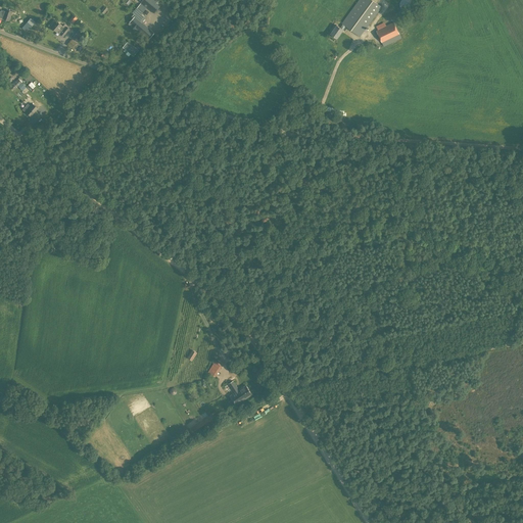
[(139,0),(140,1),(141,0),(142,1),(141,2),(154,13),(160,6),(156,3),(157,1),(156,0),(139,0)]
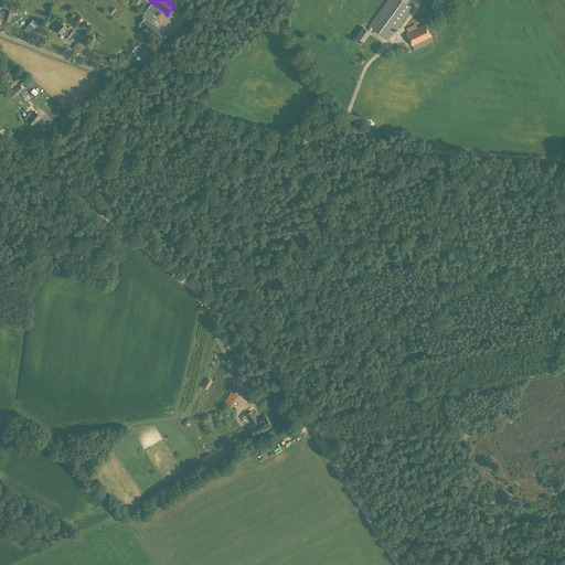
[(371,27),(368,30),(363,27),(356,36),(364,41),(371,32),(373,33),(375,30),(388,40),(413,8),(402,0),(387,0),(370,25),(371,27)]
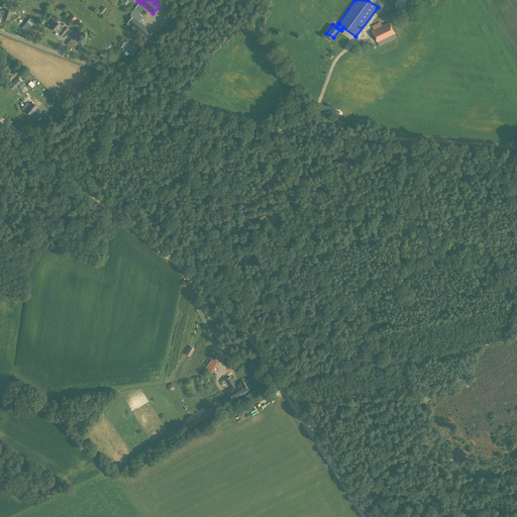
[(409,1),(407,0),(396,0),(396,1),(395,3),(395,4),(395,5),(395,7),(396,9),(398,11),(400,12),(402,12),(404,12),(406,11),(408,10),(409,8),(410,6),(410,4),(409,1)]
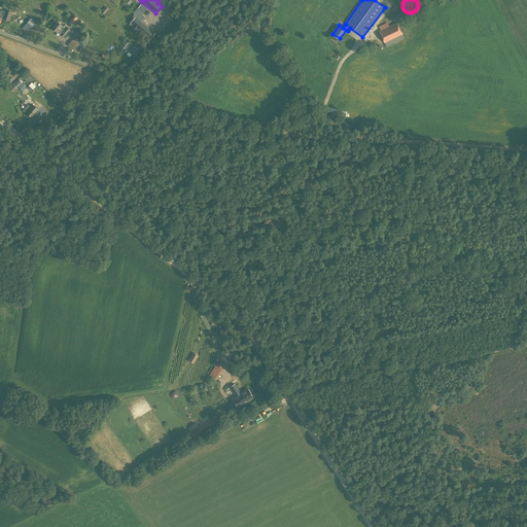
[(131,23),(130,24),(133,27),(136,30),(138,32),(139,30),(150,39),(155,33),(143,22),(147,18),(143,14),(147,8),(142,3),(134,12),(135,13),(132,16),(134,19),(130,23),(131,23)]
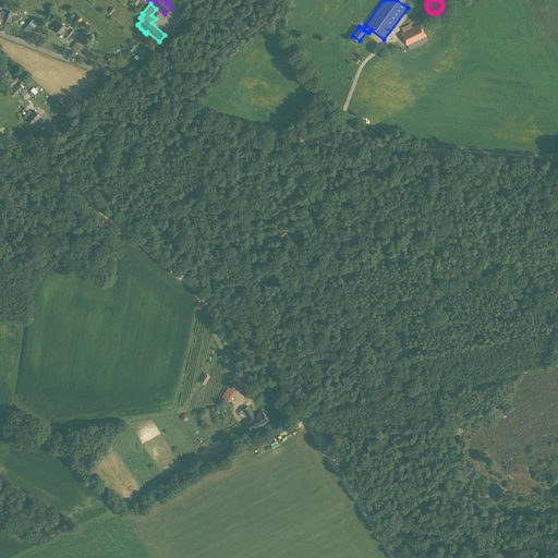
[(0,11),(0,17),(2,19),(1,20),(7,22),(9,23),(13,12),(5,10),(4,12),(3,11),(0,11)]
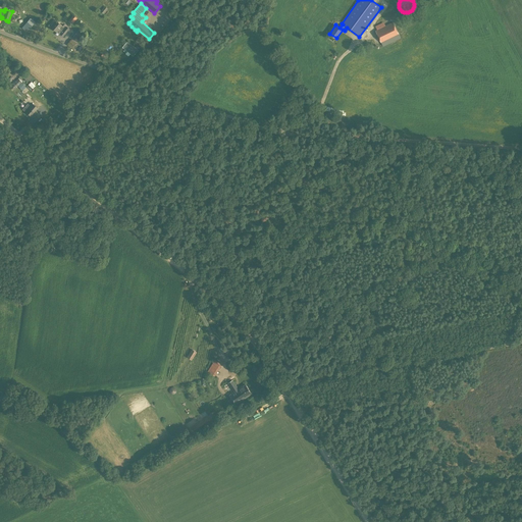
[(73,15),(68,20),(72,23),(77,18),(73,15)]
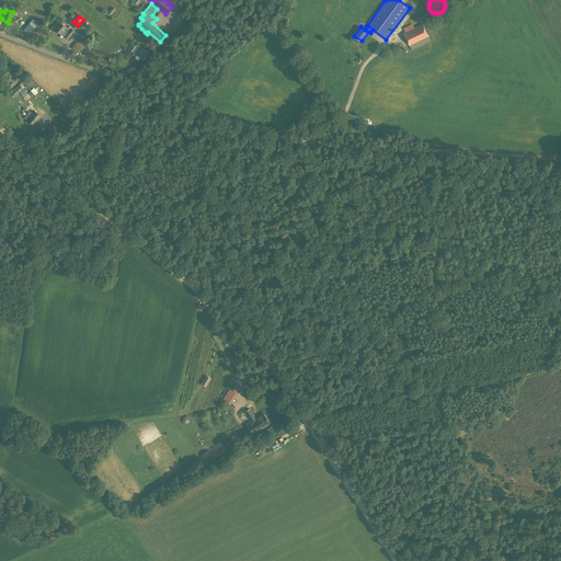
[(25,27),(32,32),(38,23),(33,19),(25,27)]
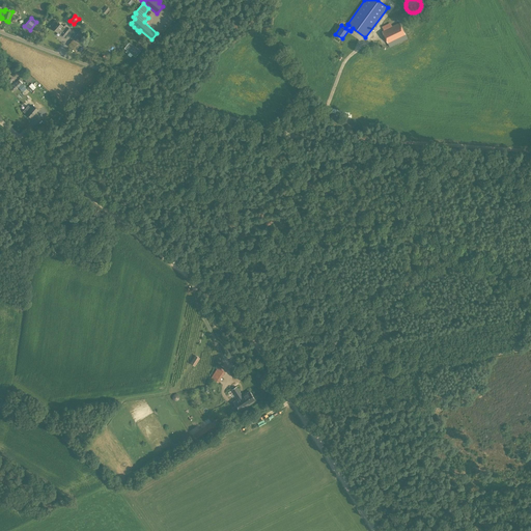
[(63,37),(71,29),(65,25),(63,27),(56,21),(51,27),(63,37)]
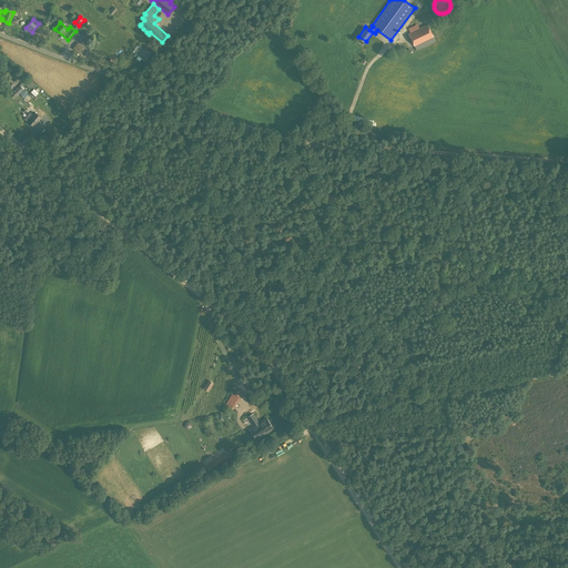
[(436,41),(428,24),(408,33),(417,50),(436,41)]
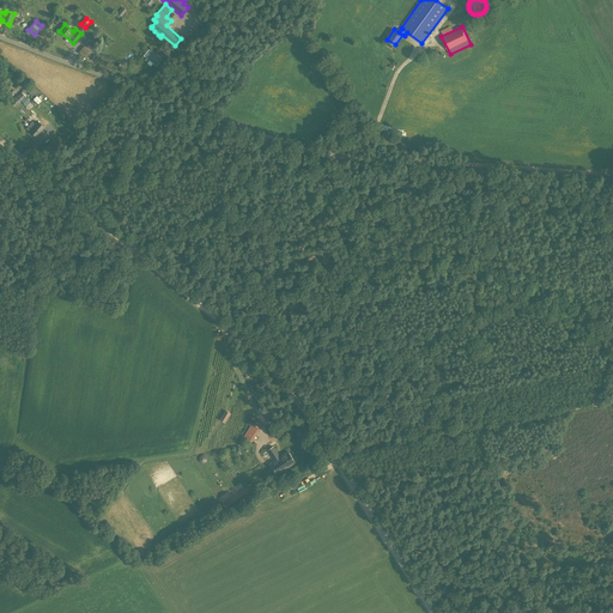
[(92,35),(84,44),(89,49),(98,38),(92,35)]
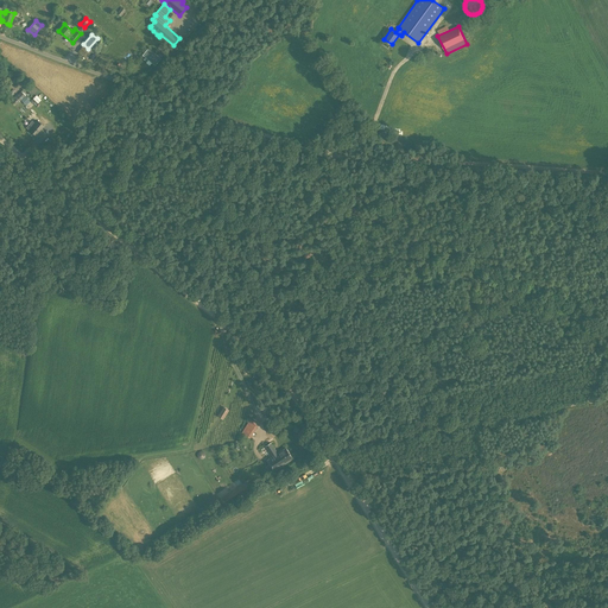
[(157,48),(165,55),(169,50),(162,43),(157,48)]
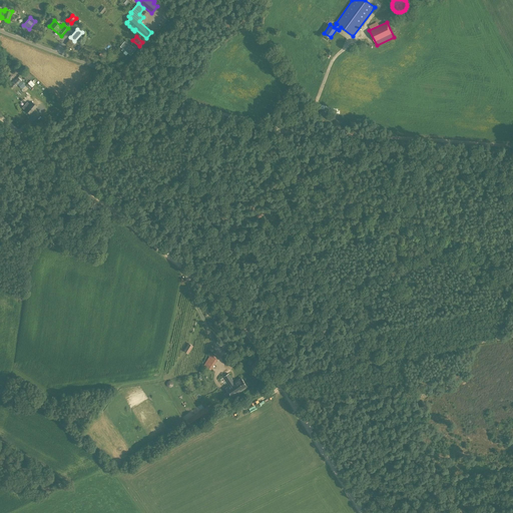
[(72,50),(77,44),(70,38),(65,44),(72,50)]
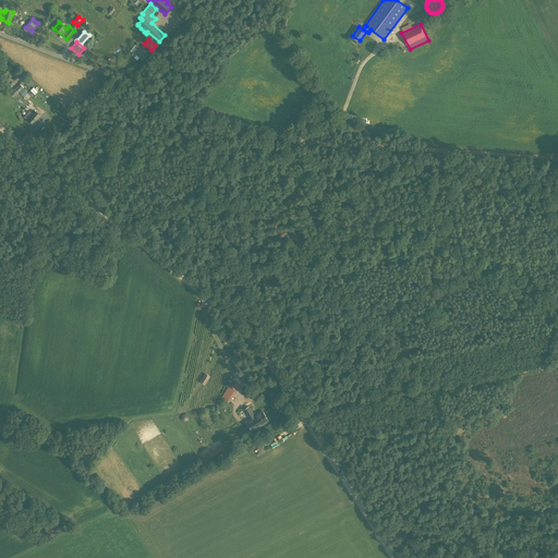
[(144,51),(144,52),(135,45),(133,48),(136,51),(134,52),(142,59),(145,56),(145,57),(147,53),(144,51)]
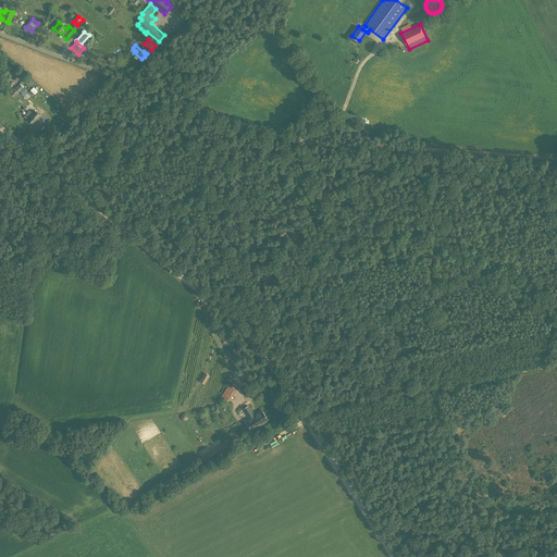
[(19,84),(14,88),(11,91),(15,96),(19,91),(23,96),(27,93),(23,88),(19,84)]
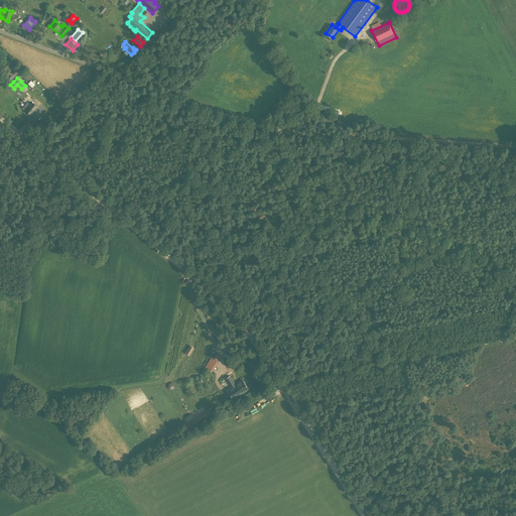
[(34,85),(31,81),(26,85),(30,90),(32,88),(31,88),(34,85)]
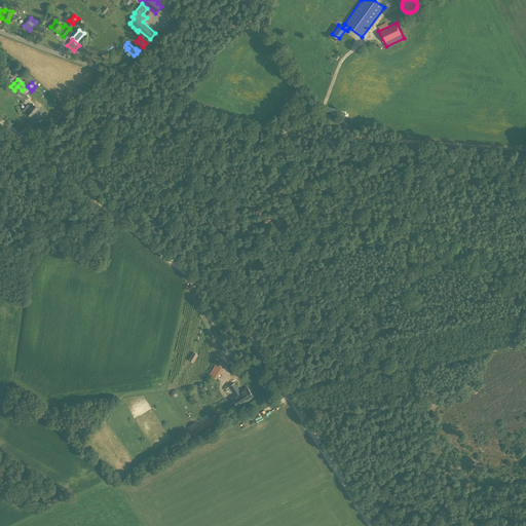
[(32,104),(30,107),(28,104),(23,110),(25,112),(31,117),(37,109),(32,104)]
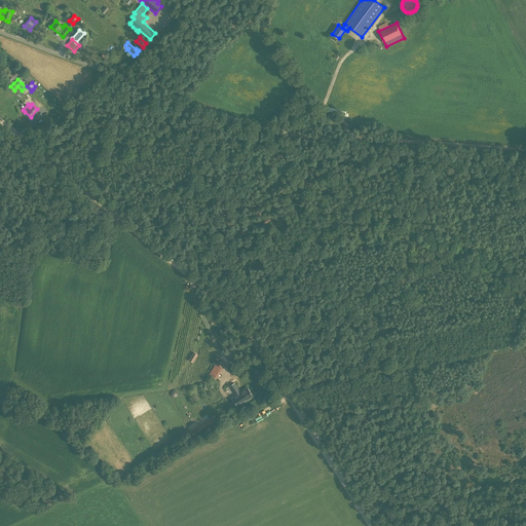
[(194,350),(189,359),(194,362),(199,354),(194,350)]
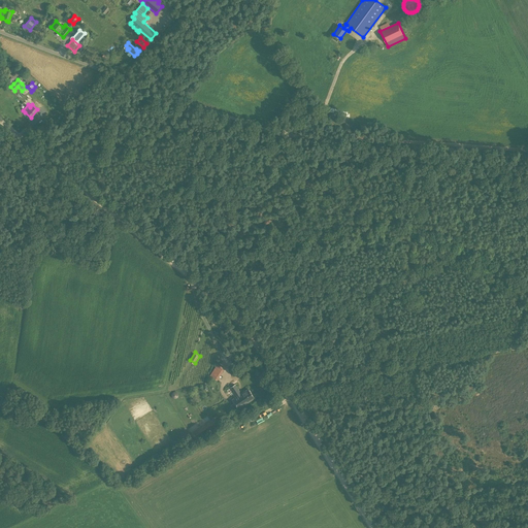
[(219,381),(225,368),(217,364),(210,376),(219,381)]
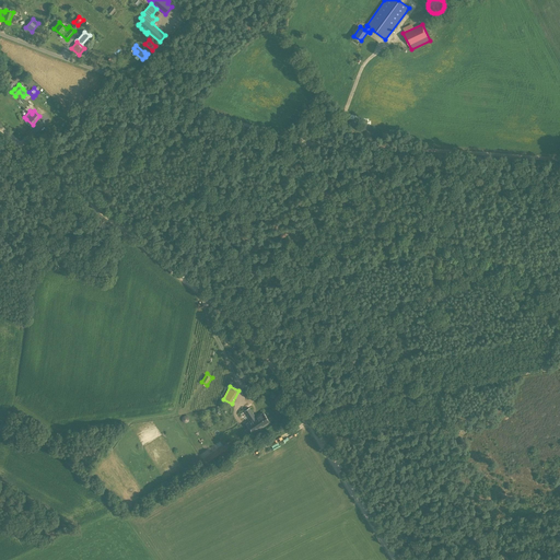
[(264,412),(256,417),(249,408),(244,410),(251,421),(246,423),(253,434),(270,422),(264,412)]
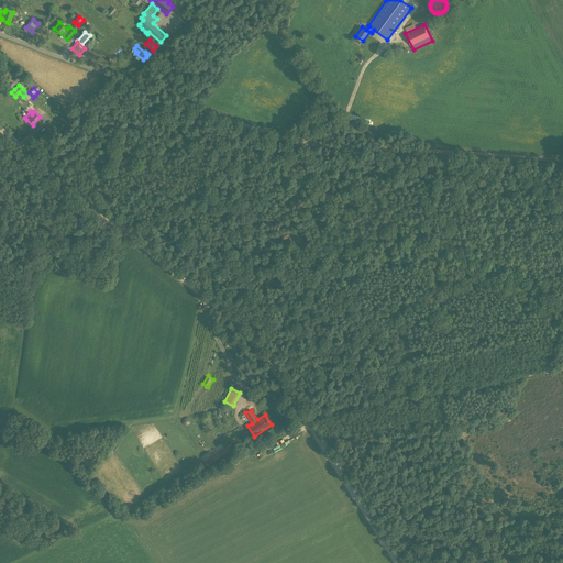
[(211,465),(231,452),(227,446),(214,455),(214,456),(208,462),(211,465)]
